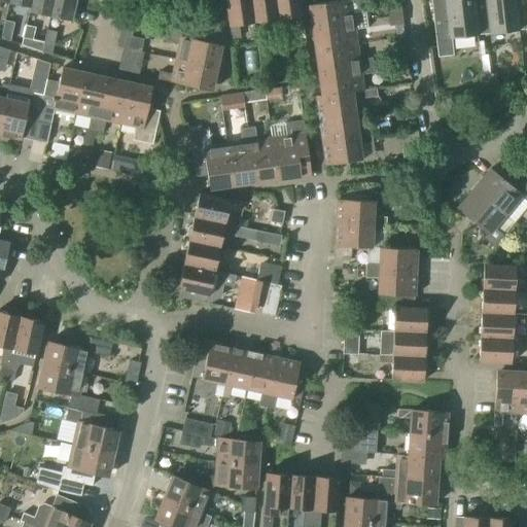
[(50,16),(54,0),(32,0),(30,8),(29,11),(50,16)]
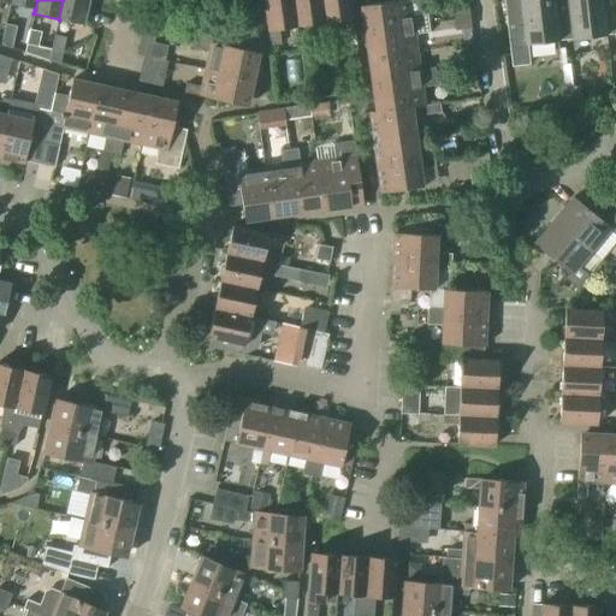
[(84,25),(89,0),(63,0),(59,19),(84,25)]
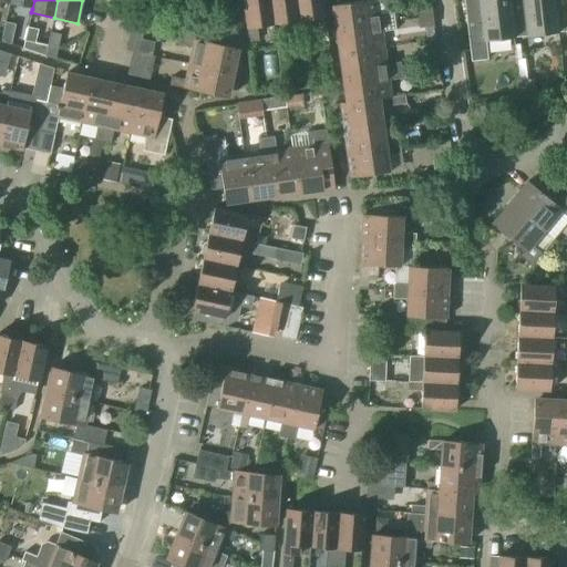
[(257,27),(272,24),(268,0),(241,0),(249,42),(258,41),(257,27)]
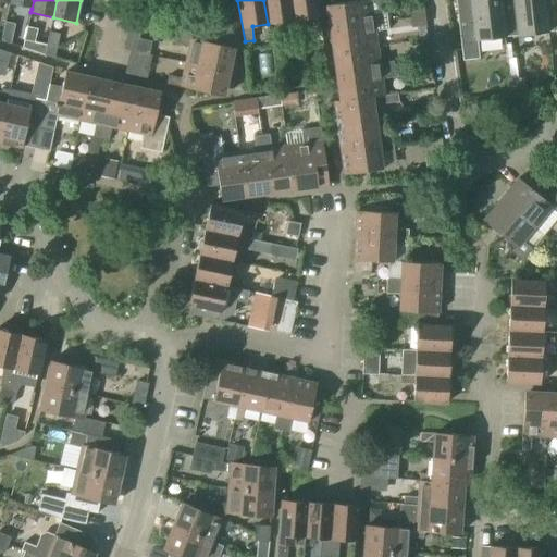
[(286,36),(295,35),(289,0),(263,0),(268,24),(284,22),(286,36)]
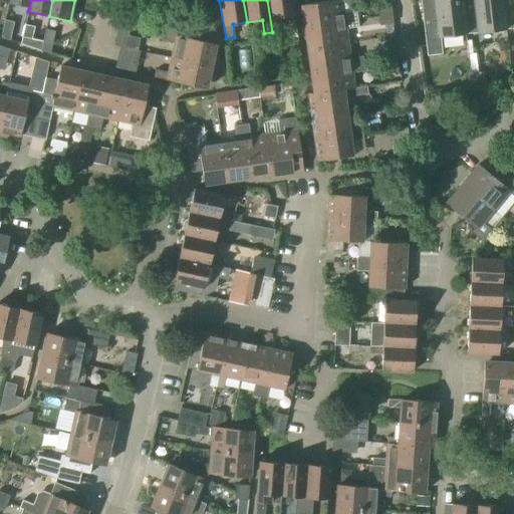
[(281,30),(279,18),(294,16),(291,0),(267,0),(272,32),(281,30)]
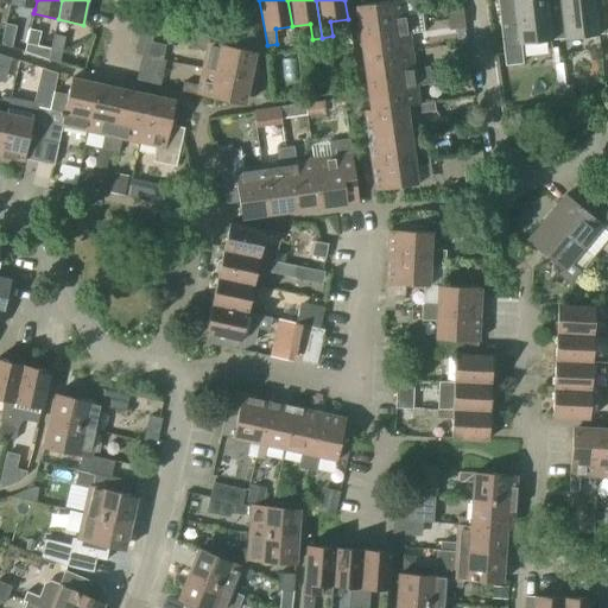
[(359,32),(423,23),(422,16),(406,17),(403,0),(393,0),(355,5),(359,32)]
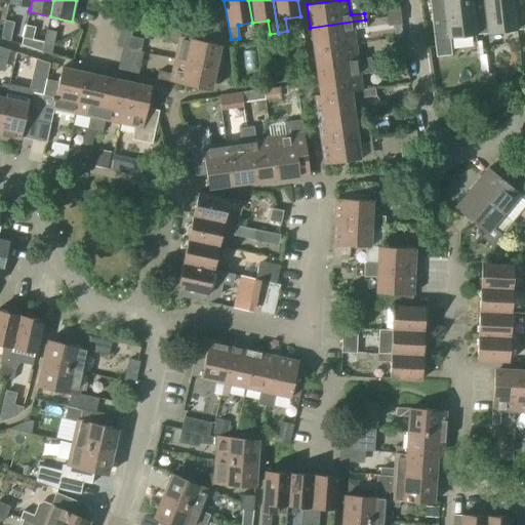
[(476,35),(475,26),(471,0),(444,0),(448,29),(433,31),(436,57),(451,55),(449,39),(476,36),(476,35)]
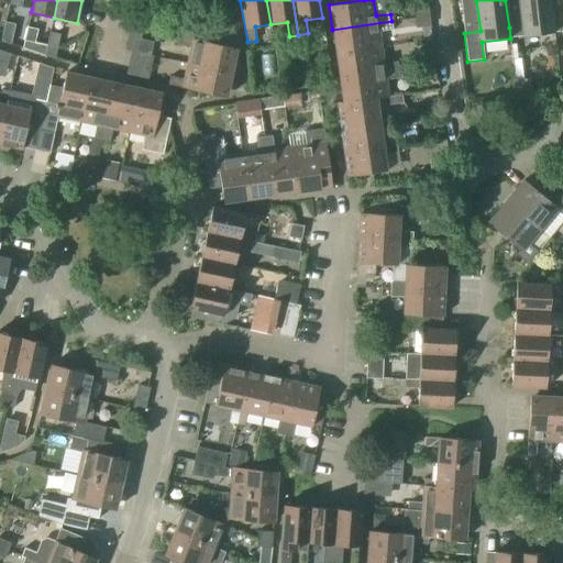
[(553,33),(552,23),(549,0),(518,0),(522,26),(509,28),(510,37),(523,36),(553,33)]
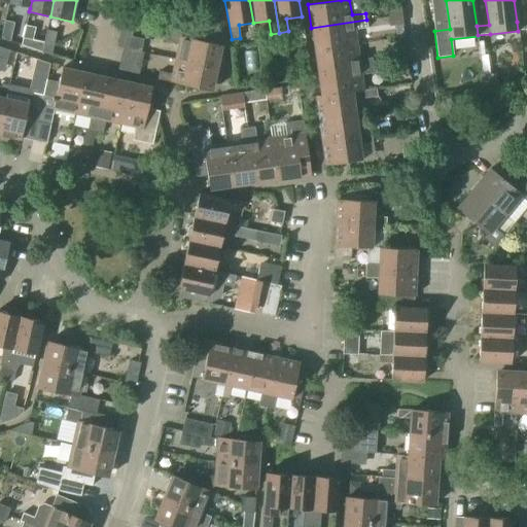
[(518,31),(526,29),(526,0),(526,6),(526,20),(517,22),(518,31)]
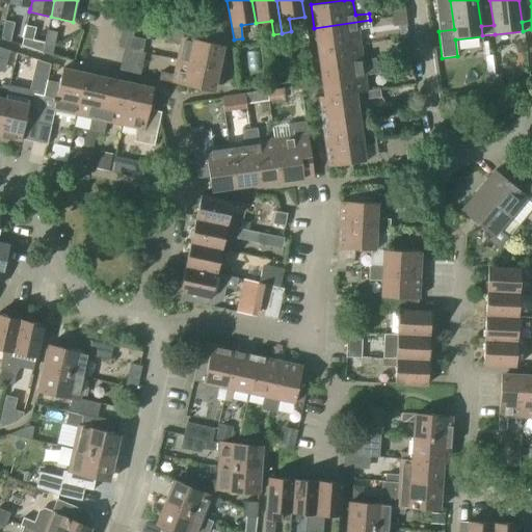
[(395,26),(406,25),(405,16),(394,17),(395,26)]
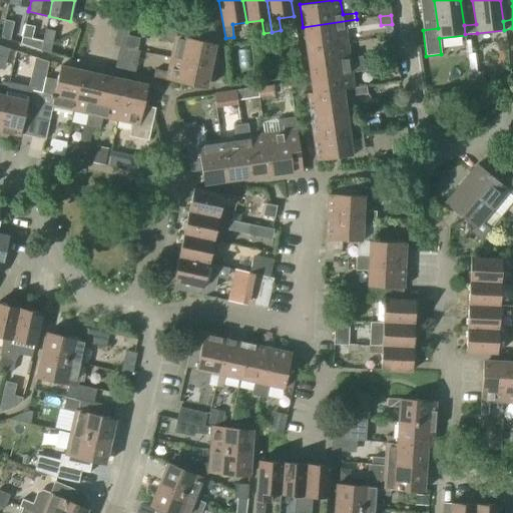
[(123,36),(127,17),(119,16),(115,34),(123,36)]
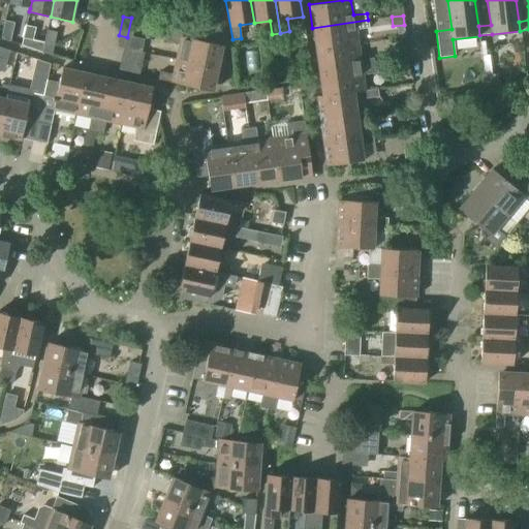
[(315,51),(358,44),(355,30),(369,28),(368,20),(312,28),(315,51)]
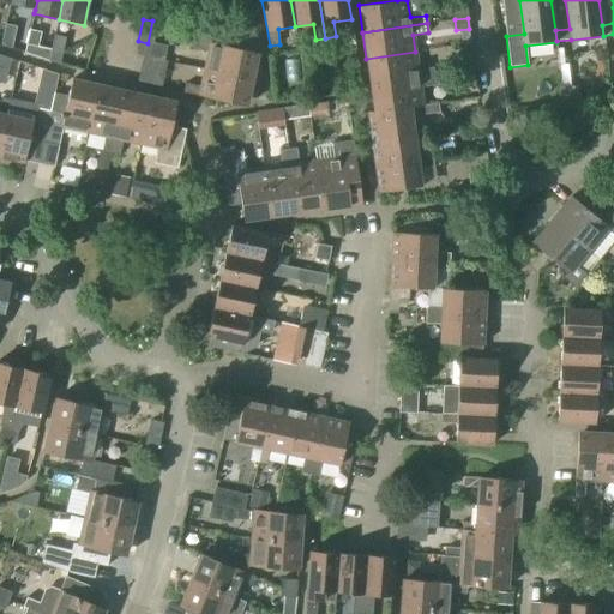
[(0,44),(11,49),(13,42),(16,26),(5,24),(0,43),(0,44)]
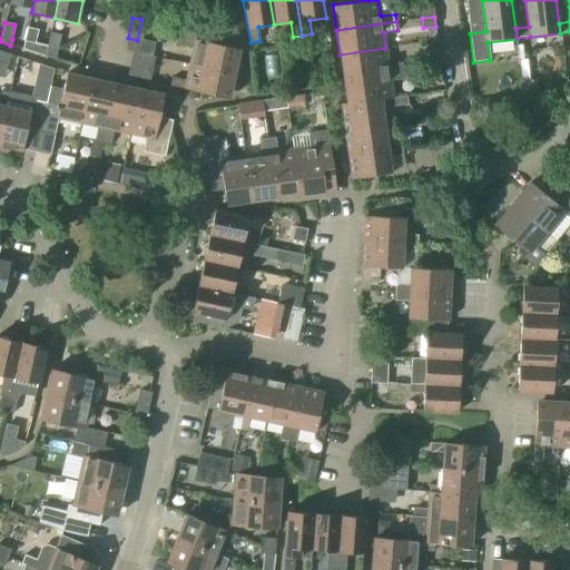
[(27,28),(25,41),(35,43),(38,30),(27,28)]
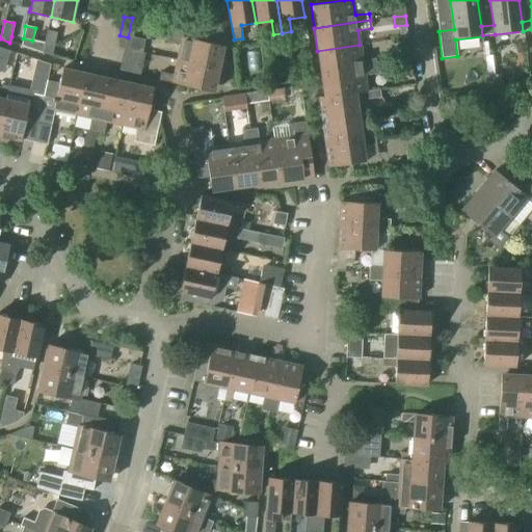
[(218,59),(220,45),(207,43),(209,34),(170,26),(167,42),(180,45),(177,60),(213,68),(215,58),(218,59)]
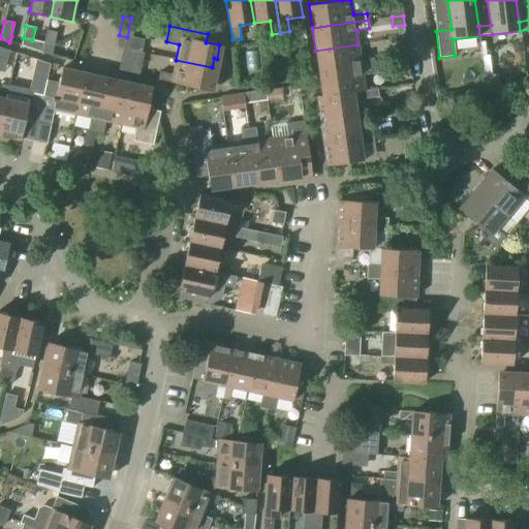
[(43,42),(41,53),(51,56),(56,33),(47,30),(43,42)]
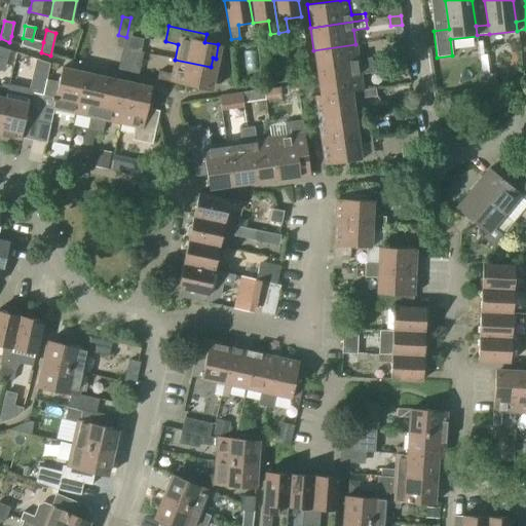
[(317,73),(378,64),(377,58),(371,59),(358,60),(355,44),(313,50),(317,73)]
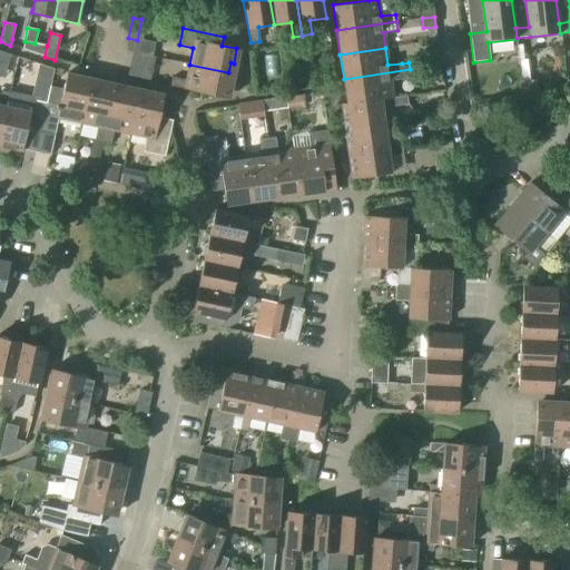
[(0,62),(8,66),(11,55),(0,50),(0,62)]
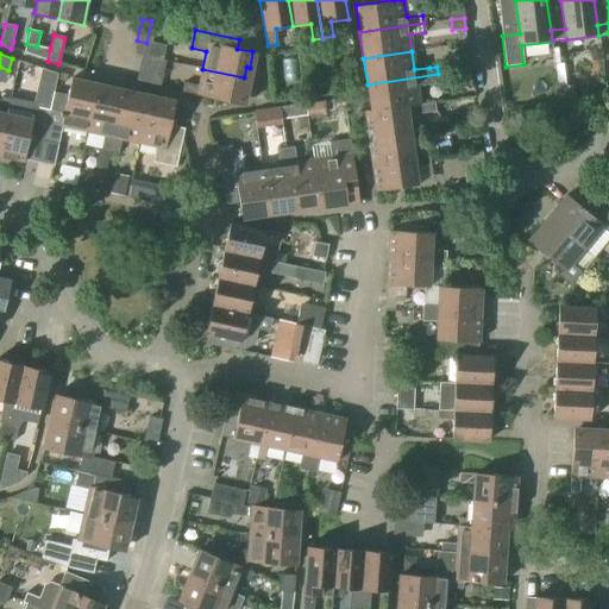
[(165,61),(163,60),(142,56),(136,82),(159,87),(165,61)]
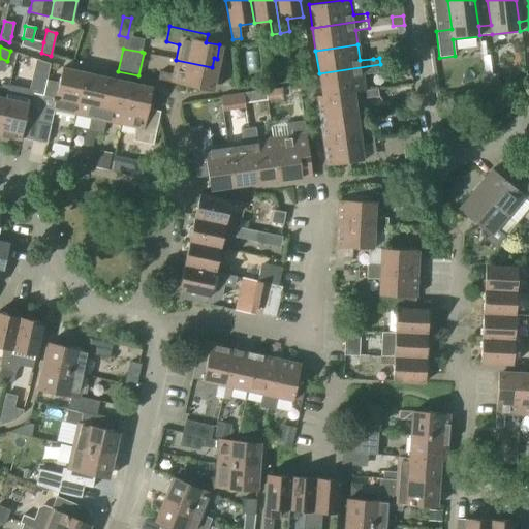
[(36,60),(31,81),(45,84),(47,81),(50,65),(39,61),(36,60)]
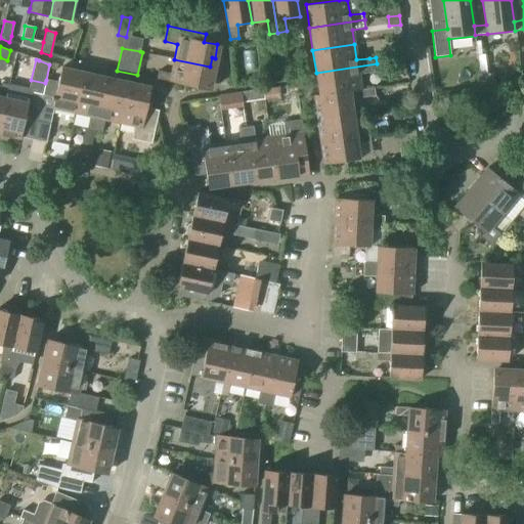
[(208,76),(210,67),(174,59),(171,74),(159,71),(157,79),(208,90),(211,77),(208,76)]
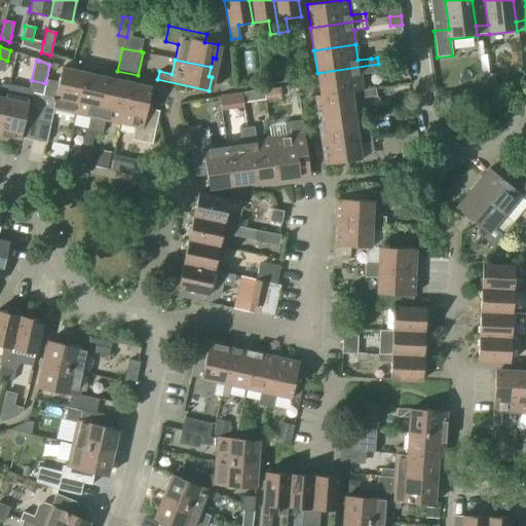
[(321,96),(362,89),(360,75),(373,73),(372,67),(378,67),(378,64),(317,73),(321,96)]
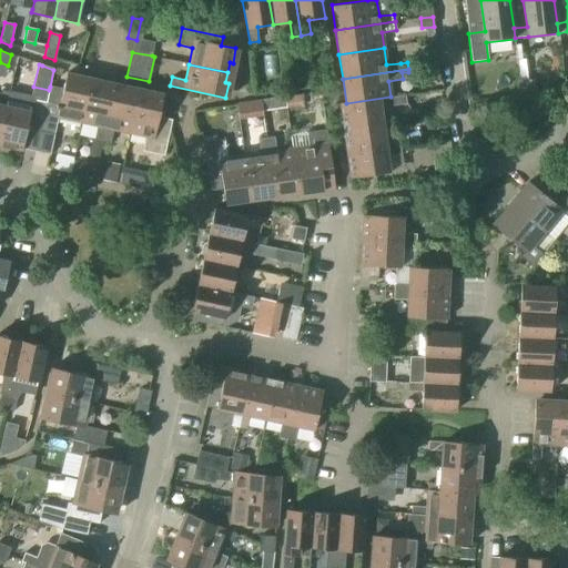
[(430,85),(440,84),(438,69),(428,71),(430,85)]
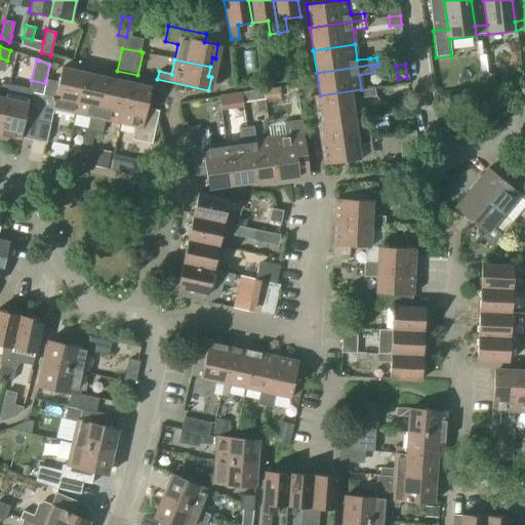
[(75,114),(83,78),(74,76),(75,71),(63,68),(58,82),(46,80),(42,95),(43,95),(37,123),(49,125),(53,109),(75,114)]
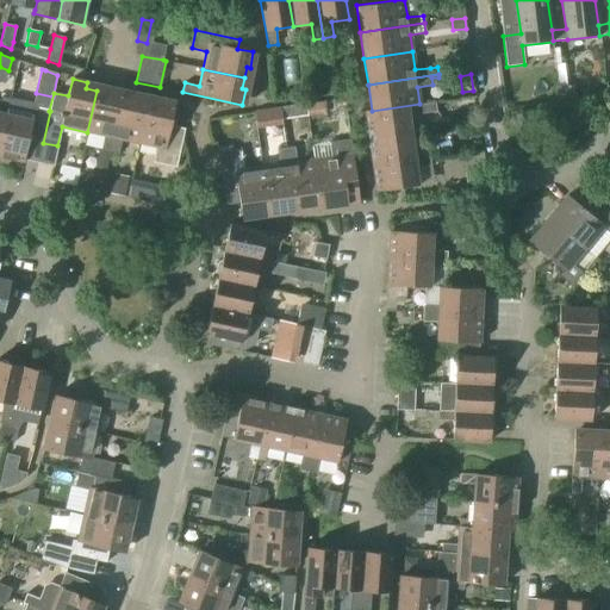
[(113,138),(124,93),(109,89),(107,93),(97,91),(87,132),(113,138)]
